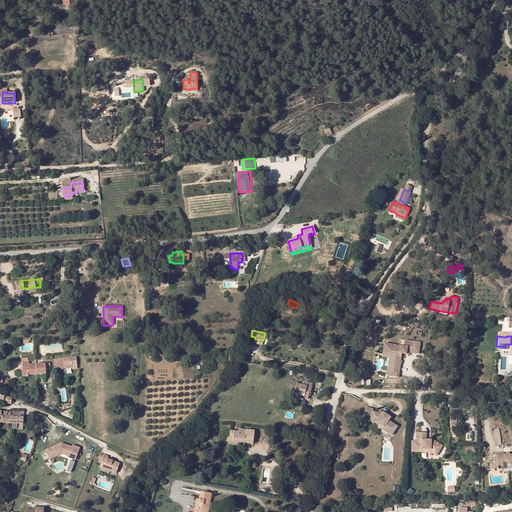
[(404,346),(399,346),(388,344),(387,354),(393,354),(391,370),(387,370),(386,376),(398,377),(402,353),(406,354),(407,349),(419,351),(420,343),(405,340),(404,346)]
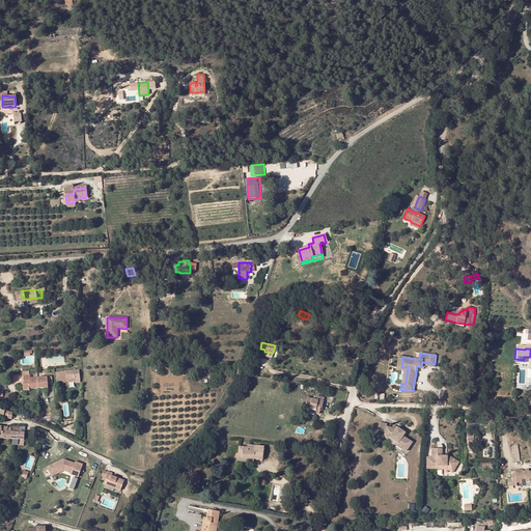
[(401,367),(402,357),(398,356),(397,370),(403,371),(401,384),(406,384),(408,367),(401,367)]
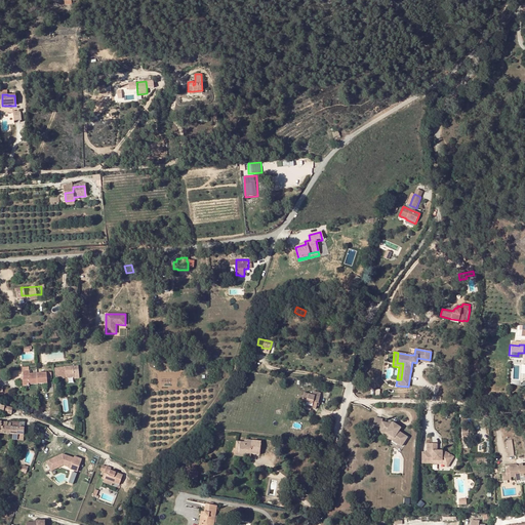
[(73,366),(54,367),(55,378),(62,377),(74,377),(73,366)]
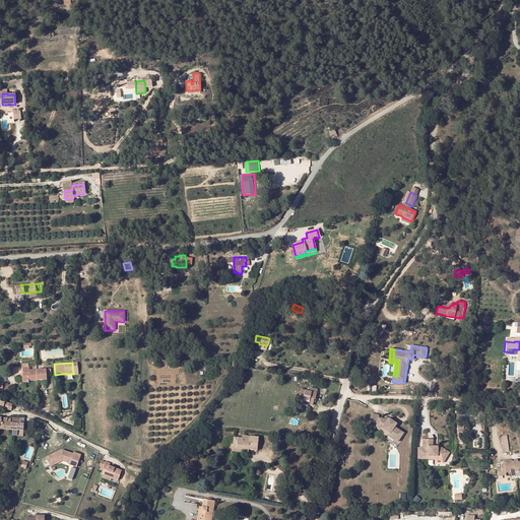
[(29,380),(39,380),(39,370),(29,371),(29,367),(23,368),(23,375),(22,375),(22,382),(29,382),(29,380)]
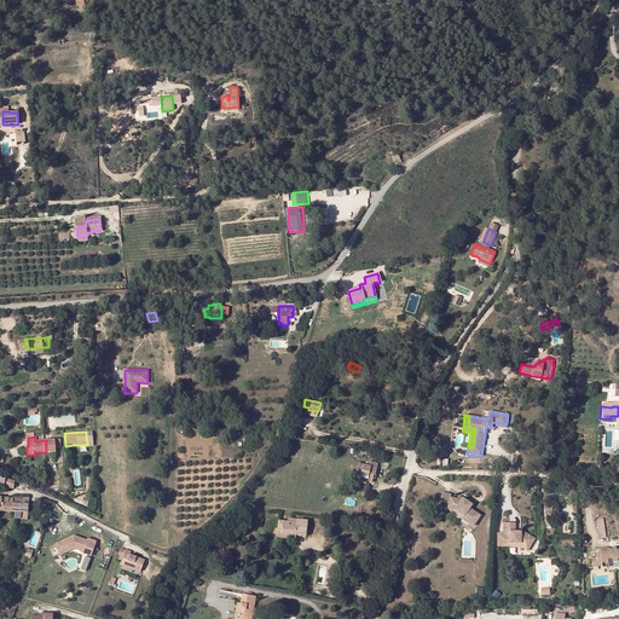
[(51,440),(46,440),(46,452),(56,452),(55,447),(61,447),(59,440),(51,440)]
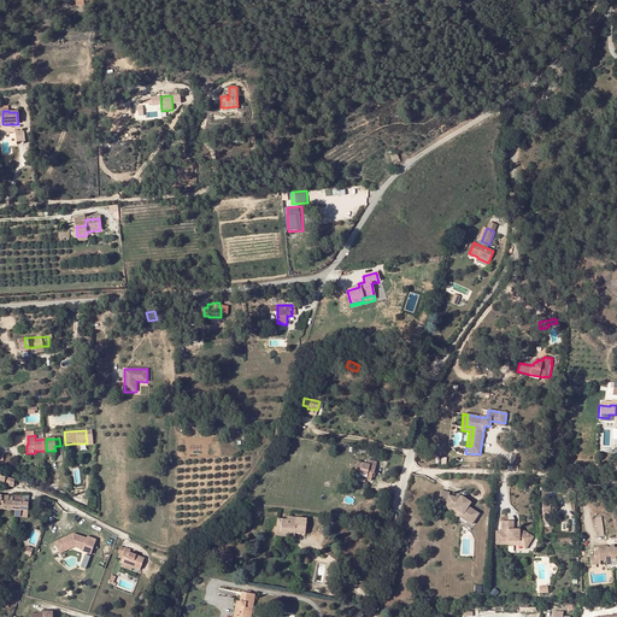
[(377,462),(368,460),(368,464),(357,462),(354,474),(366,477),(365,480),(371,481),(372,476),(372,474),(374,474),(377,462)]
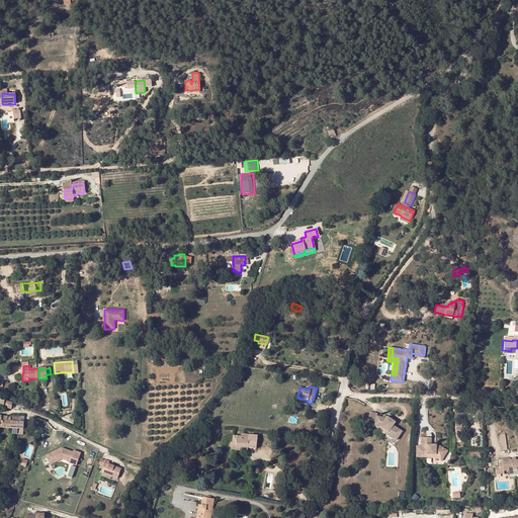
[(11,407),(12,402),(5,400),(3,406),(7,406),(7,409),(10,409),(11,408),(11,407)]
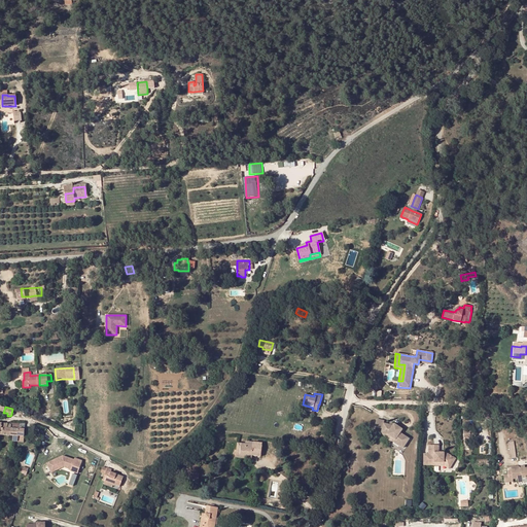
[(384,421),(377,419),(375,426),(382,428),(383,423),(384,421)]
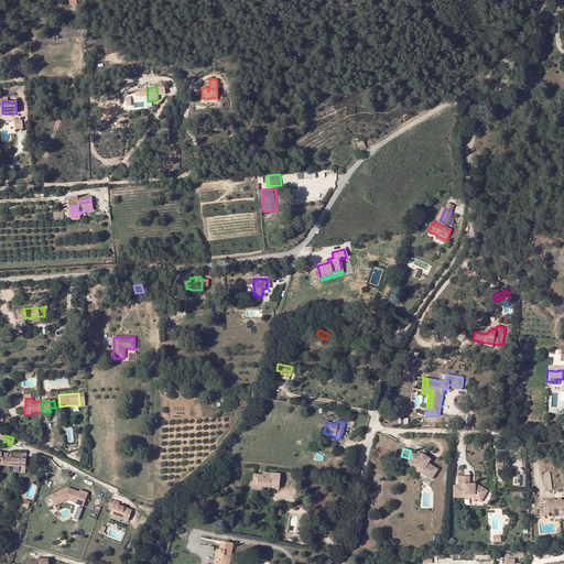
[(0,465),(10,466),(11,458),(7,458),(7,454),(1,453),(0,457),(0,456),(0,465)]
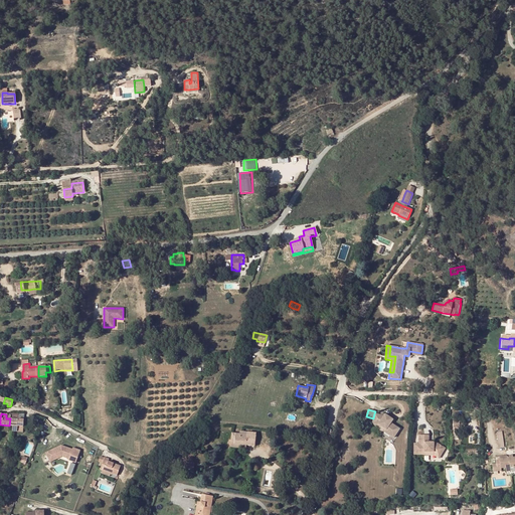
[(392,419),(385,414),(383,416),(380,415),(374,413),(373,418),(372,423),(378,424),(385,430),(384,432),(393,438),(399,428),(390,422),(392,419)]
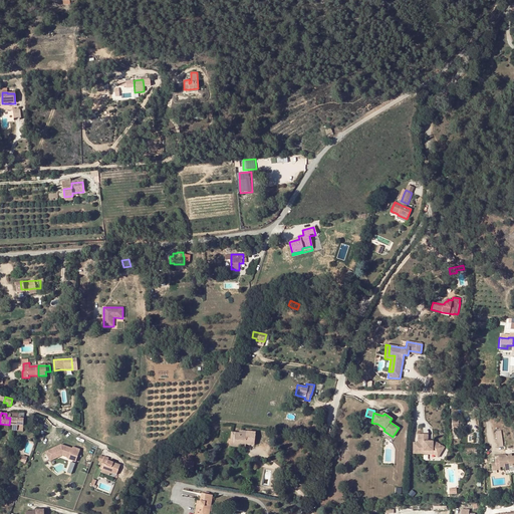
[(384,429),(377,424),(371,423),(372,424),(373,425),(375,427),(379,430),(383,431),(384,429)]
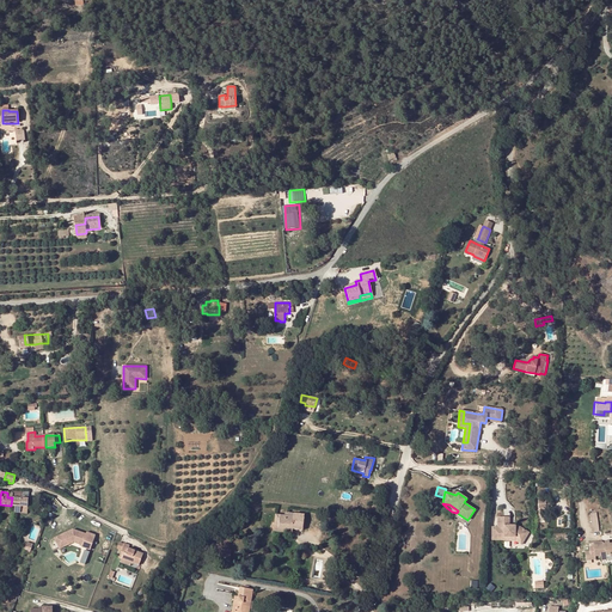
[(251,510),(249,509),(250,508),(244,506),(240,518),(248,520),(251,510)]
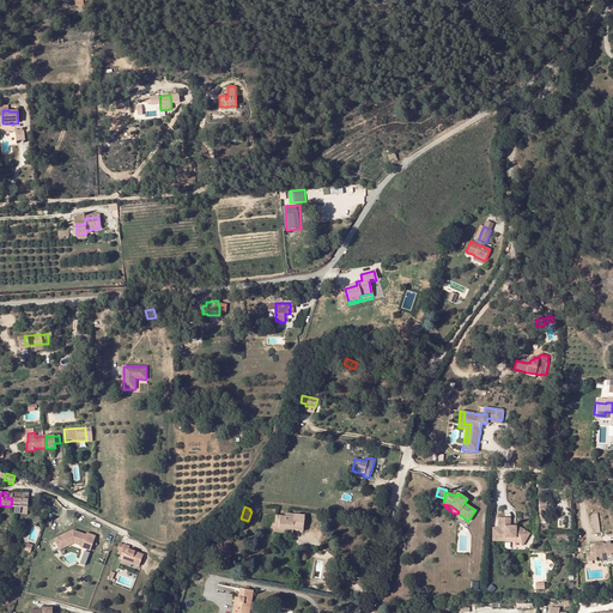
[(305,516),(289,514),(289,517),(285,516),(277,515),(275,523),(279,525),(279,528),(293,530),(303,532),(305,516)]
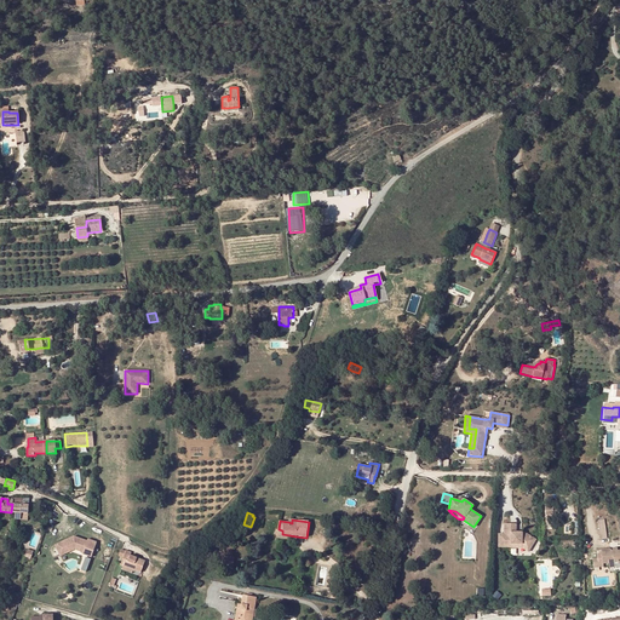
[(522,533),(516,533),(516,524),(504,524),(504,534),(499,534),(498,545),(517,545),(518,544),(523,544),(530,549),(537,539),(527,534),(522,534),(522,533)]
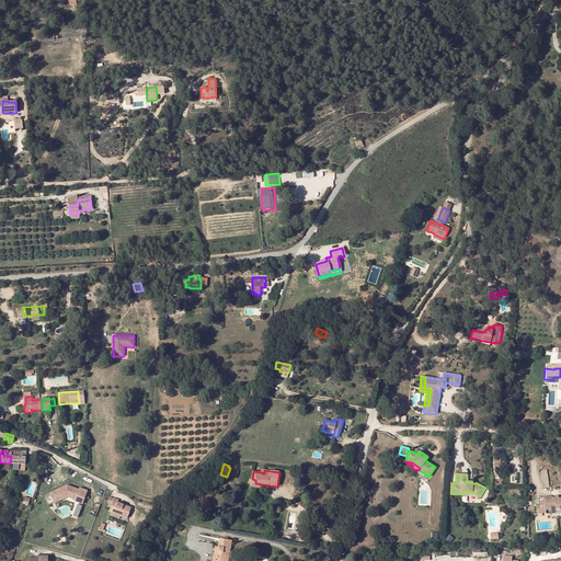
[(268,485),(255,483),(255,480),(252,479),(251,487),(267,489),(268,485)]
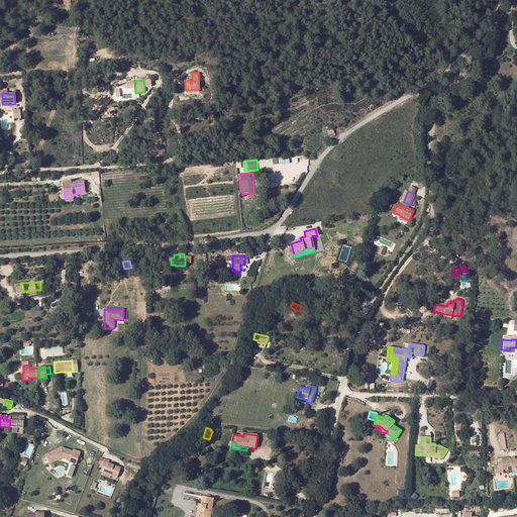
[(72,449),(62,445),(61,447),(58,448),(58,447),(46,452),(49,458),(58,454),(62,456),(69,459),(68,460),(76,463),(80,450),(73,448),(72,449)]
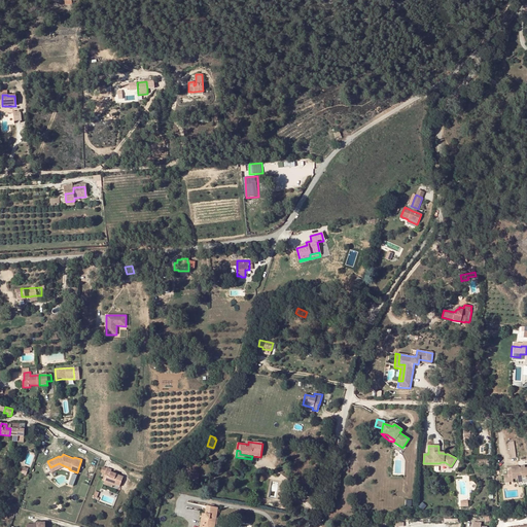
[(50,467),(47,461),(46,461),(50,470),(60,466),(63,465),(59,463),(50,467)]
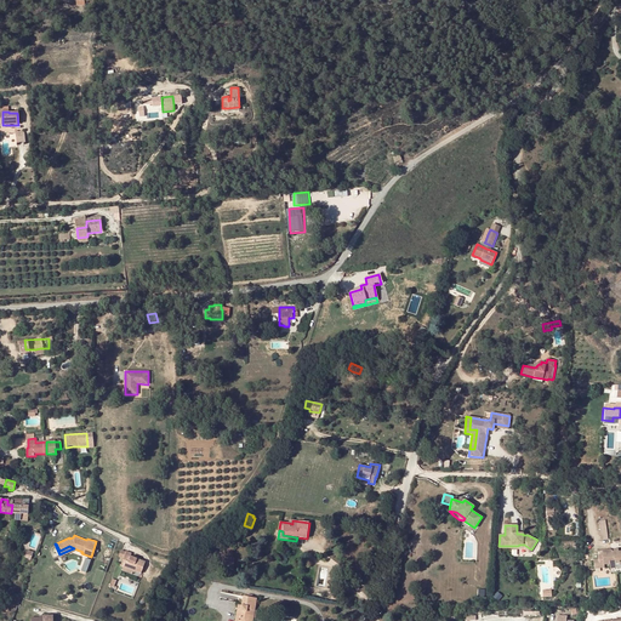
[(620,551),(619,552),(614,552),(610,550),(602,551),(603,556),(598,556),(599,559),(594,559),(596,569),(604,568),(604,564),(610,564),(610,569),(616,568),(615,563),(620,563),(620,564),(620,551)]
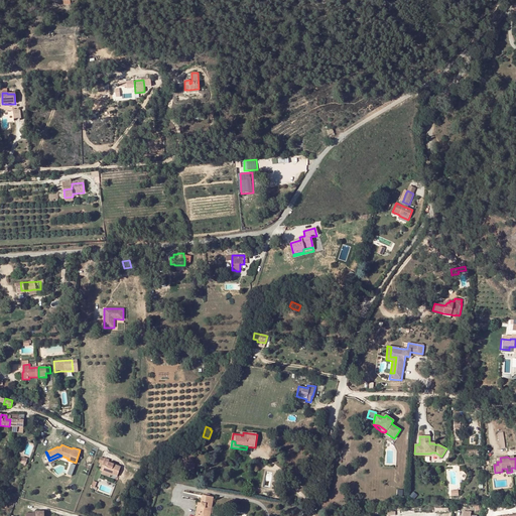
[(104,458),(102,464),(100,470),(102,471),(110,474),(117,477),(120,468),(108,462),(109,460),(104,458)]
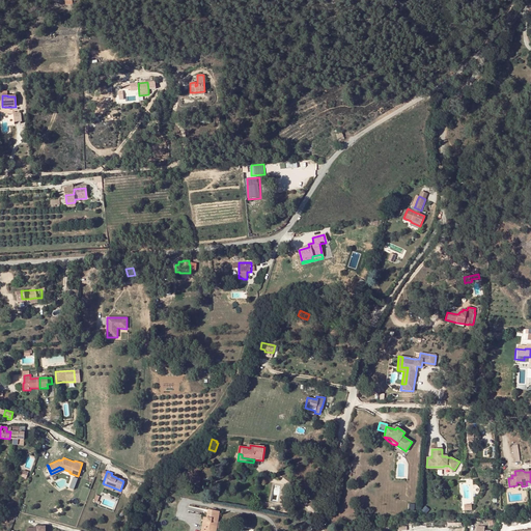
[(218,523),(220,511),(208,509),(206,518),(205,522),(203,522),(201,530),(213,530),(215,522),(218,523)]
